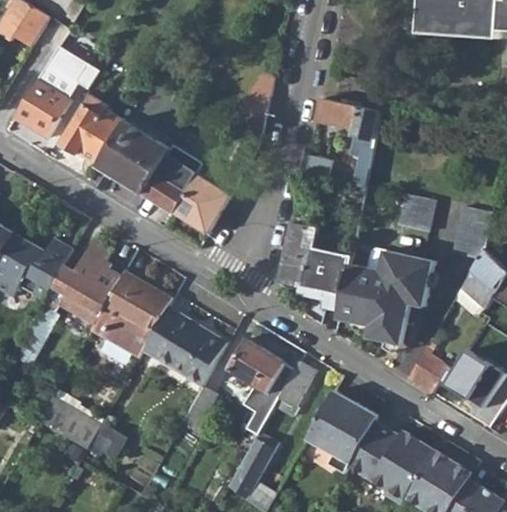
[(14,37),(31,47),(49,17),(20,0),(14,0),(0,23),(0,33),(12,41),(14,37)]
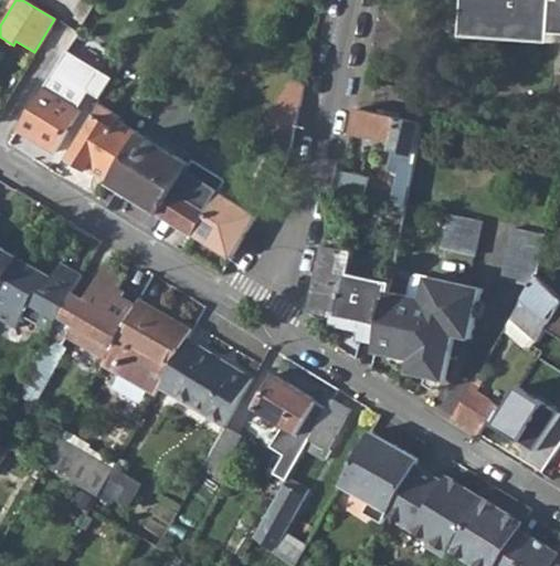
[(559,0),(464,0),(463,34),(548,40),(549,32),(559,32),(559,0)]
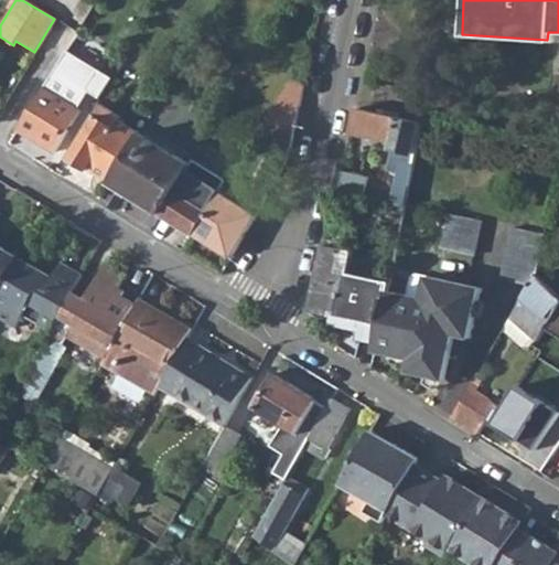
[(15,129),(53,151),(78,112),(75,109),(86,91),(84,88),(95,70),(64,51),(15,129)]
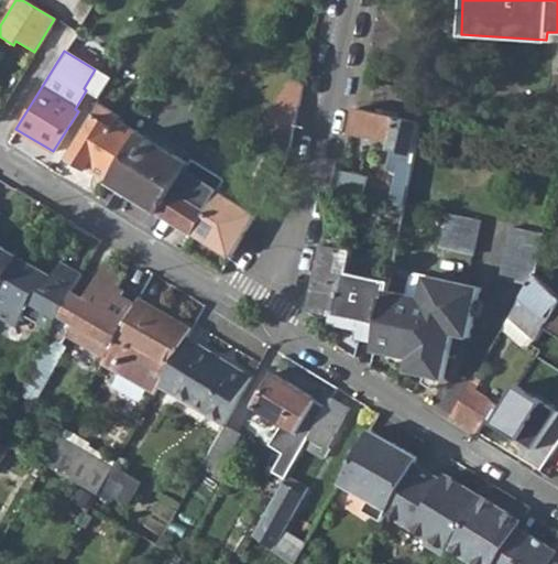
[(256,126),(287,145),(292,123),(301,83),(285,73),(274,97),(256,126)]
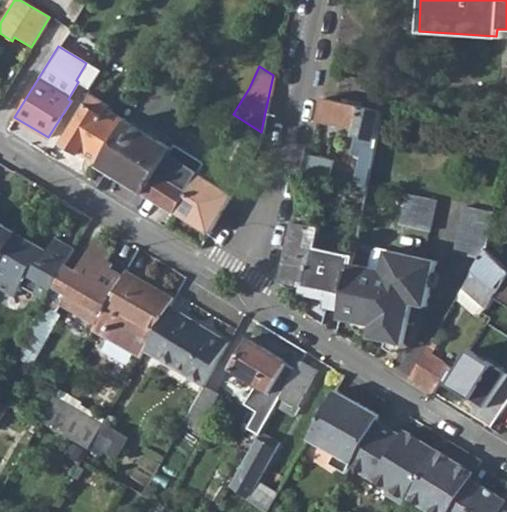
[(61,140),(97,165),(125,120),(104,108),(106,103),(90,93),(61,140)]
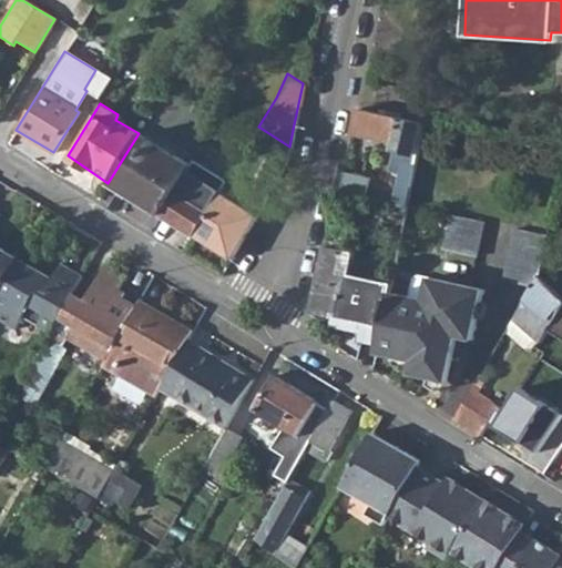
[(391,202),(405,204),(408,186),(406,183),(420,122),(351,108),(346,133),(390,142),(390,148),(395,149),(389,171),(399,173),(391,202)]
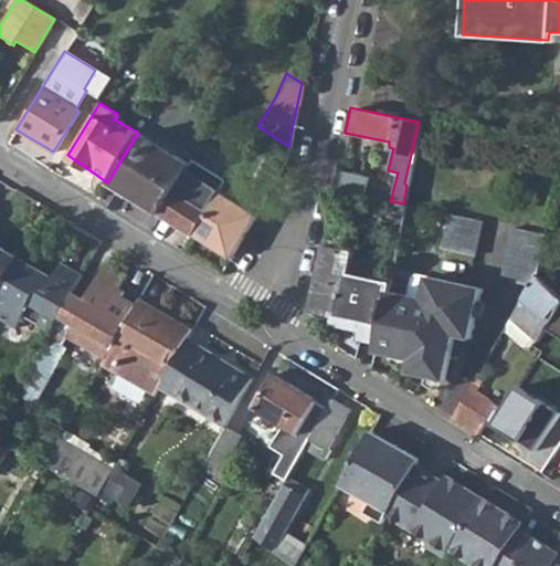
[(107,182),(157,212),(172,189),(187,165),(138,133),(107,182)]
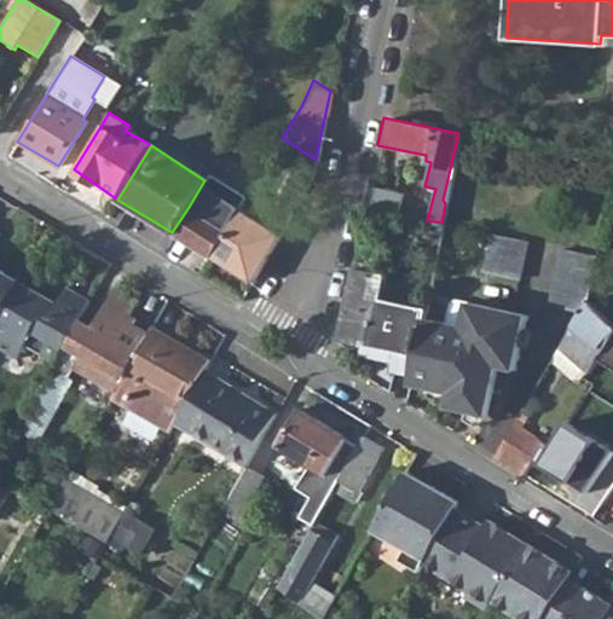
[(172,232),(209,255),(229,223),(232,218),(217,207),(209,219),(189,207),(172,232)]
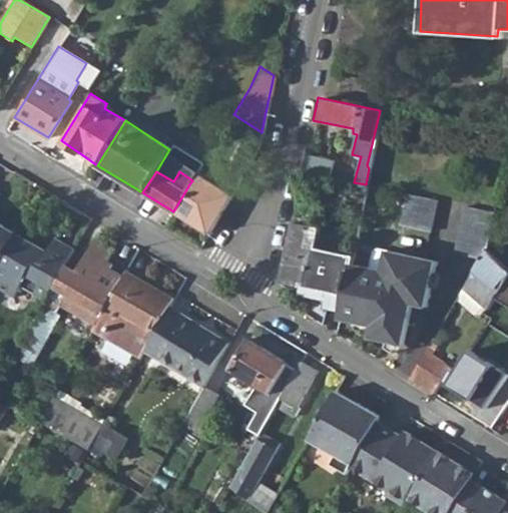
[(173,211),(207,232),(230,193),(197,173),(192,180),(189,184),(173,211)]
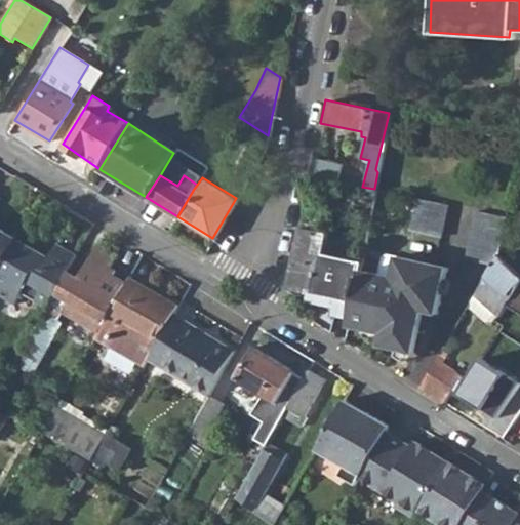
[(356,195),(372,199),(374,189),(362,187),(358,186),(356,195)]
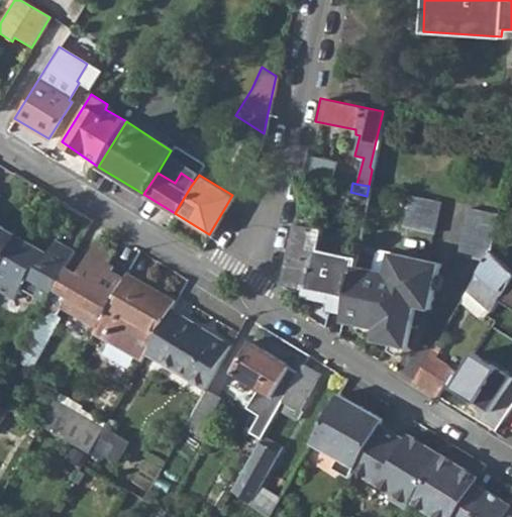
[(399,228),(429,234),(436,201),(406,195),(399,228)]
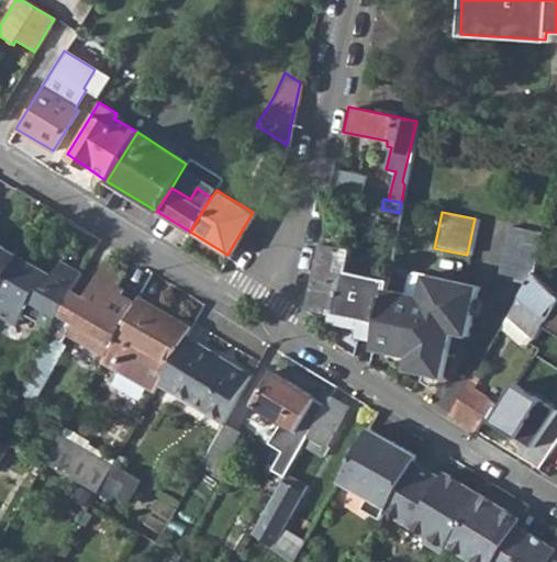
[(0,283),(17,255),(0,244),(0,214),(0,283)]
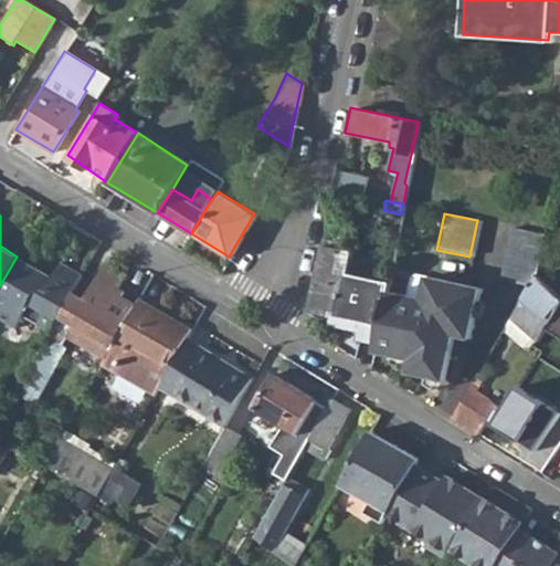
[(498,279),(528,284),(534,274),(541,232),(508,226),(498,279)]
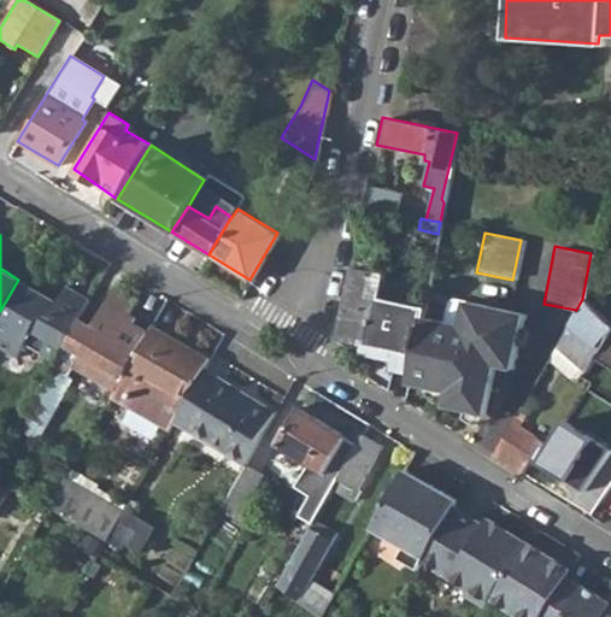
[(336,339),(363,345),(372,297),(379,299),(379,298),(382,274),(351,268),(336,339)]
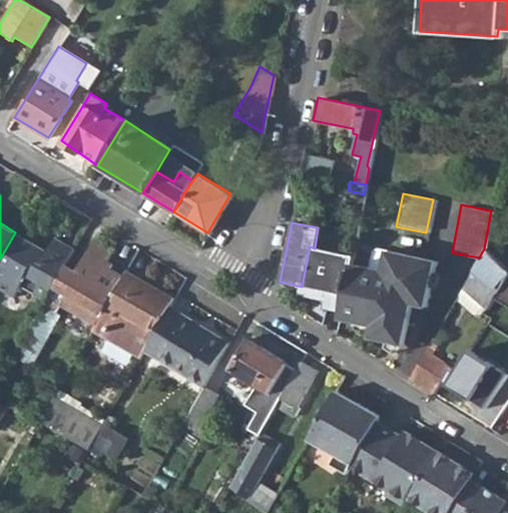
[(20,283),(45,300),(73,250),(52,238),(44,249),(15,232),(0,259),(0,288),(12,295),(20,283)]
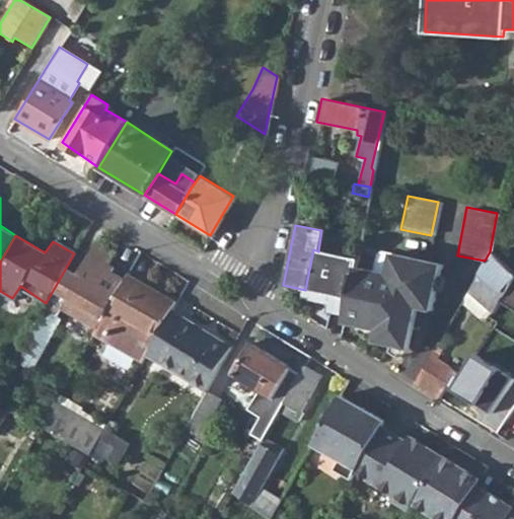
[(103,314),(123,281),(102,269),(114,252),(93,241),(65,292),(82,302),(75,317),(95,329),(103,314)]
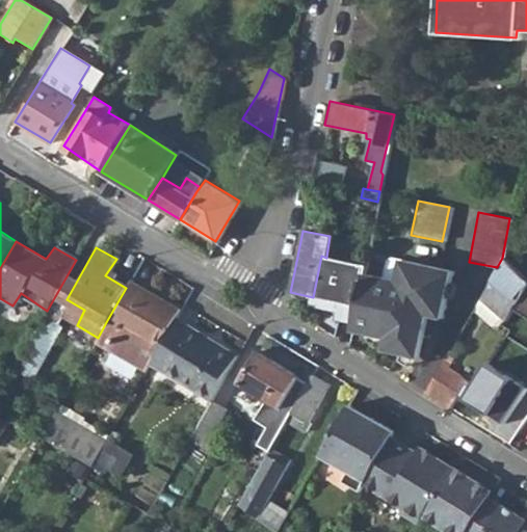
[(338,320),(353,323),(363,275),(365,265),(351,262),(353,251),(340,248),(338,260),(326,257),(326,258),(321,256),(313,297),(311,304),(338,312),(338,320)]
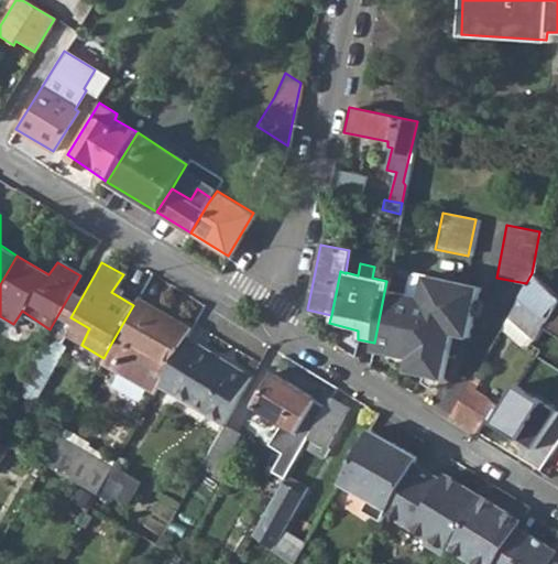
[(526,283),(500,328),(523,343),(529,342),(535,334),(542,325),(557,302),(557,299),(532,273),(526,283)]
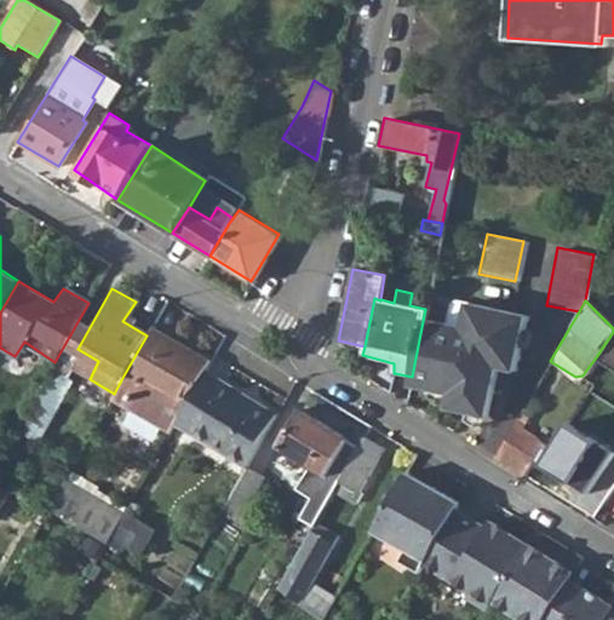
[(449,305),(446,326),(459,329),(464,304),(455,303),(449,305)]
